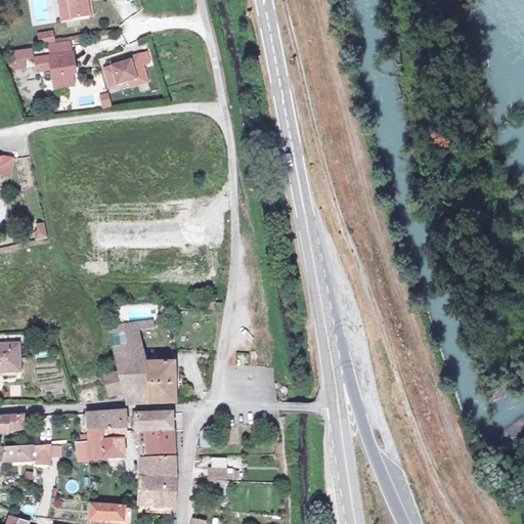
[(69,16),(96,12),(93,0),(76,0),(77,3),(67,5),(69,16)]
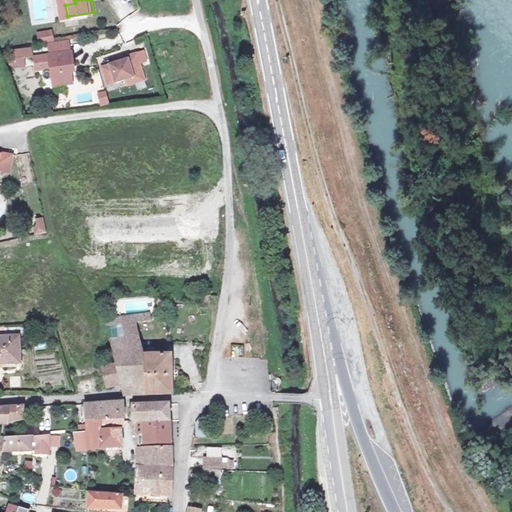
[(37,44),(53,41),(51,29),(35,32),(37,44)]
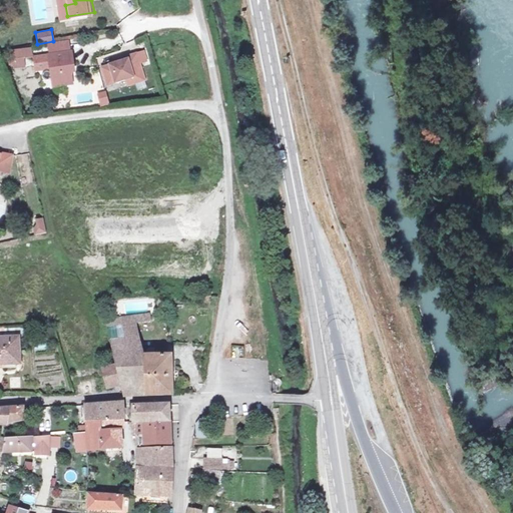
[(54,41),(55,51),(76,48),(75,38),(54,41)]
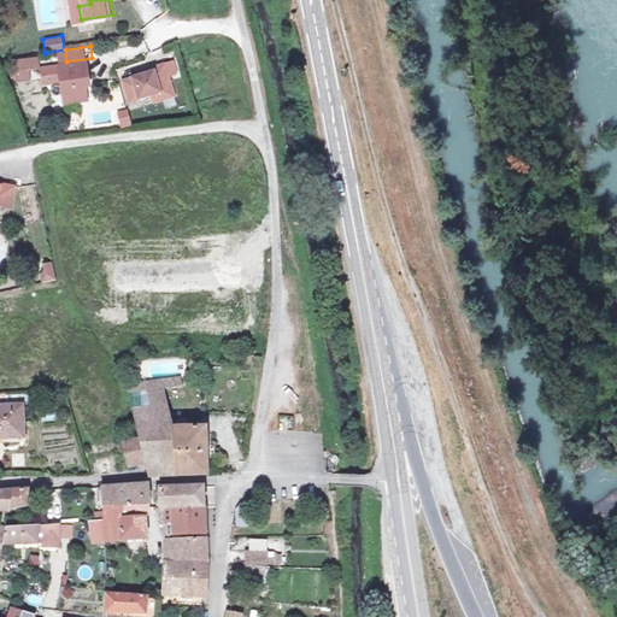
[(92,58),(66,62),(68,74),(70,99),(94,97),(92,82),(90,74),(95,72),(93,58),(92,58)]
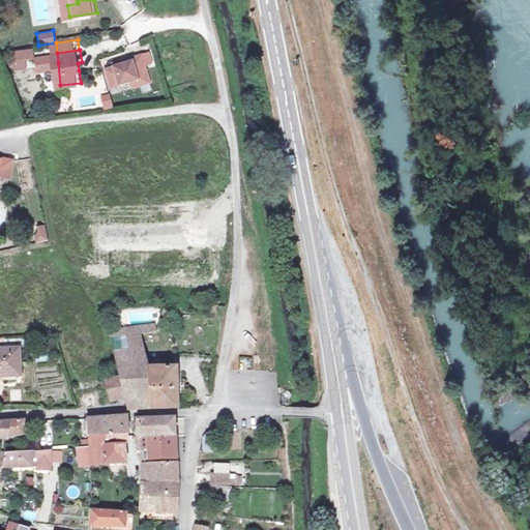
[(48,65),(58,63),(57,53),(47,55),(48,65)]
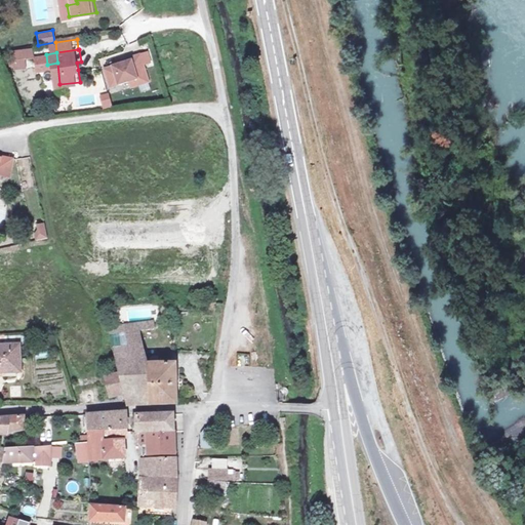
[(150,52),(143,54),(146,64),(153,62),(150,52)]
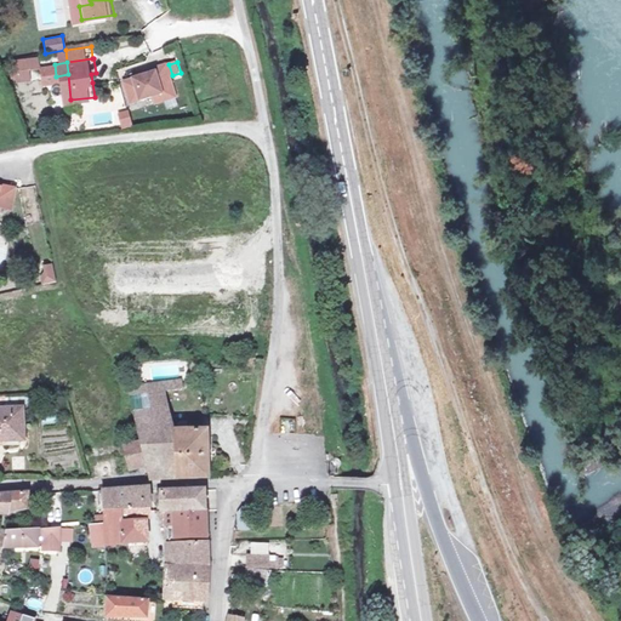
[(159,70),(127,80),(134,102),(155,96),(165,92),(167,100),(178,96),(172,75),(169,64),(158,68),(159,70)]
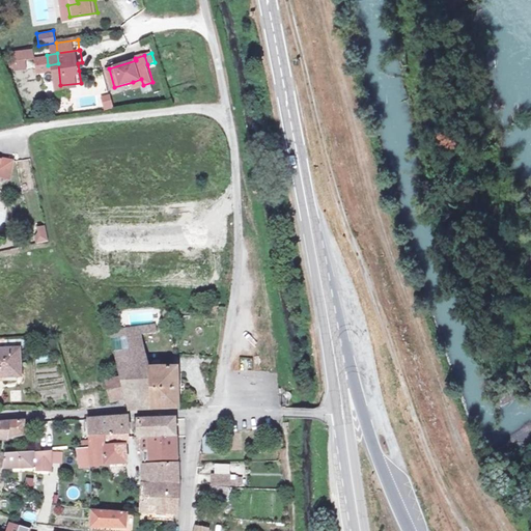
[(20,59),(21,66),(30,64),(29,57),(20,59)]
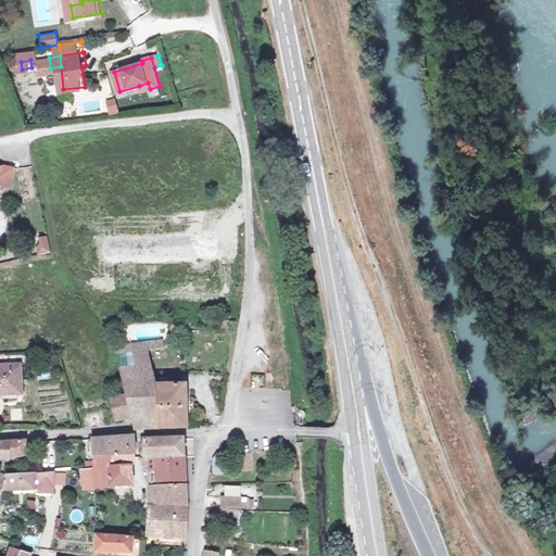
[(148,83),(139,86),(141,92),(150,89),(148,83)]
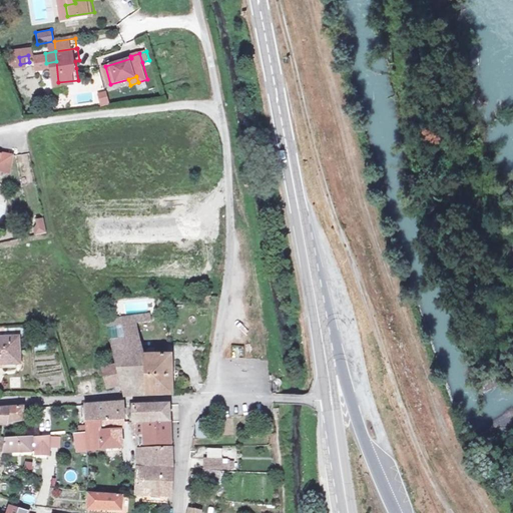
[(104,91),(95,94),(99,108),(109,105),(104,91)]
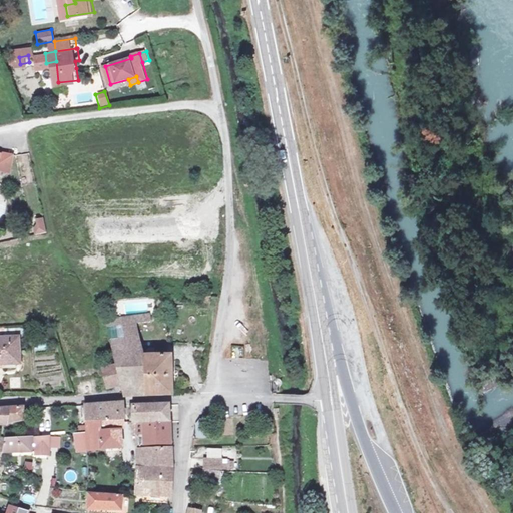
[(0,179),(3,168),(16,171),(19,154),(0,149),(0,179)]
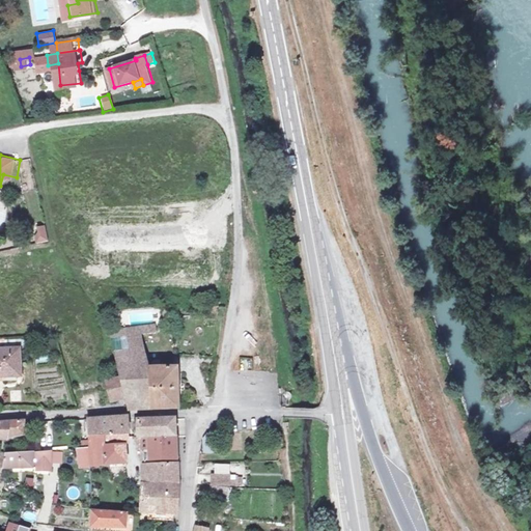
[(36,244),(48,242),(44,225),(33,227),(36,244)]
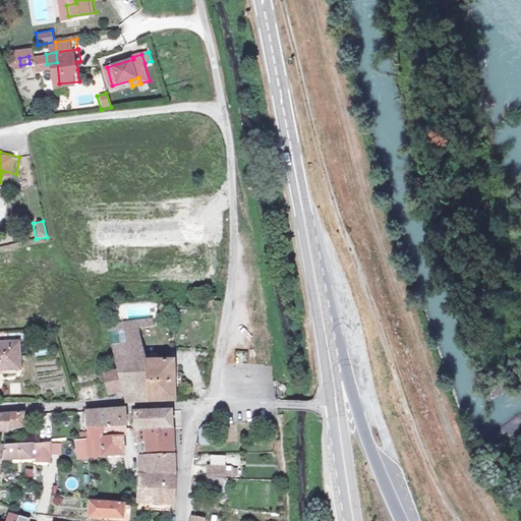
[(175,303),(164,303),(163,316),(175,316),(175,303)]
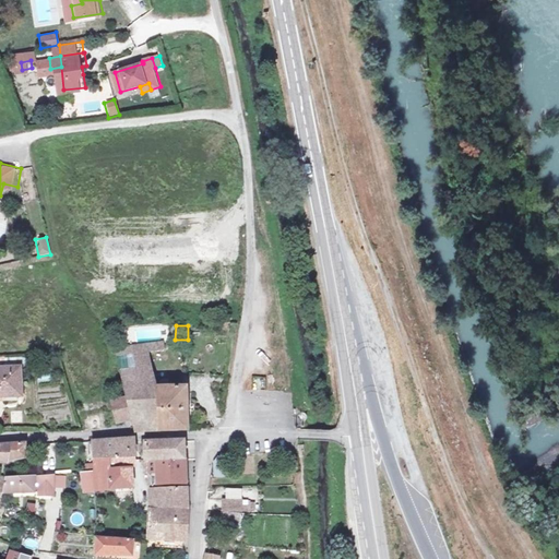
[(115,344),(117,354),(123,354),(123,358),(134,357),(134,363),(143,367),(152,367),(152,355),(164,354),(164,345),(115,344)]
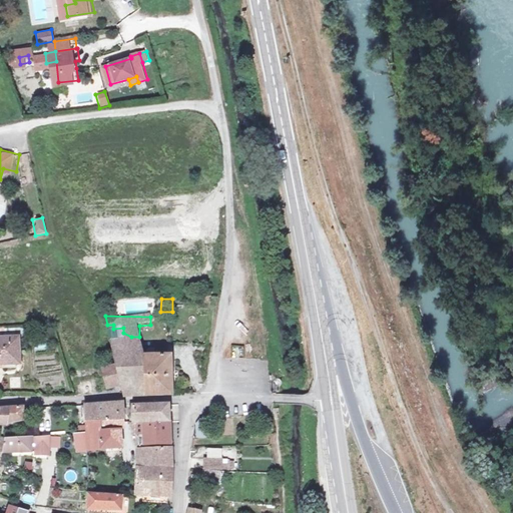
[(125,398),(173,396),(173,357),(141,358),(139,337),(131,337),(123,333),(123,328),(113,329),(113,325),(107,325),(116,359),(122,387),(123,392),(125,398)]
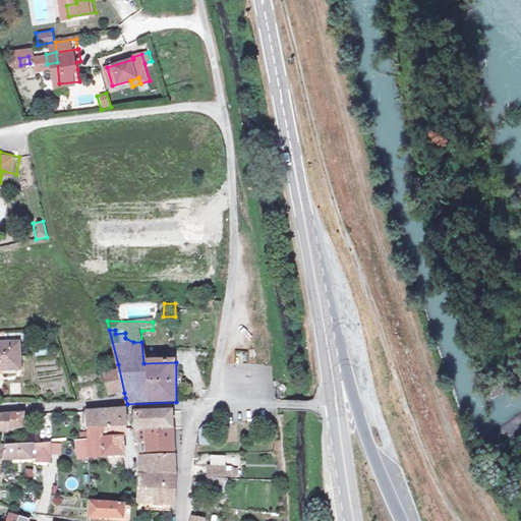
[(0,365),(21,365),(19,340),(0,340),(0,365)]
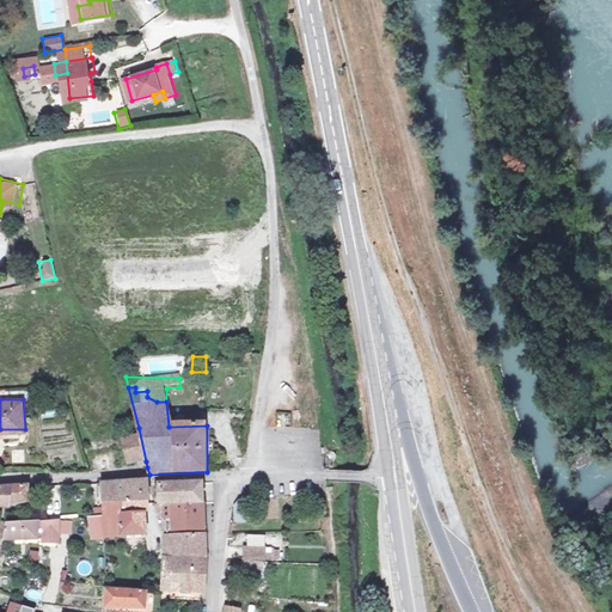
[(139,428),(121,433),(129,465),(146,461),(139,428)]
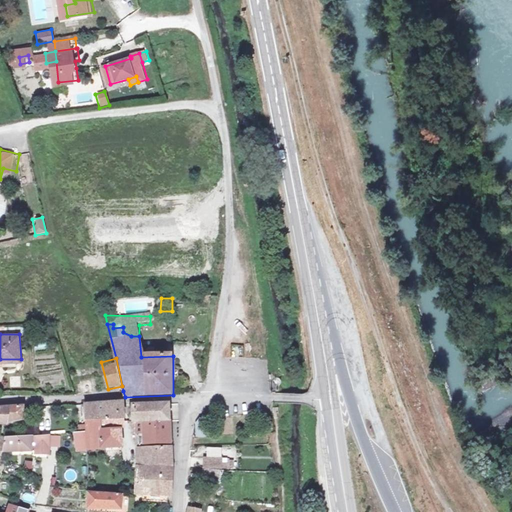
[(120,404),(87,406),(87,424),(121,423),(120,404)]
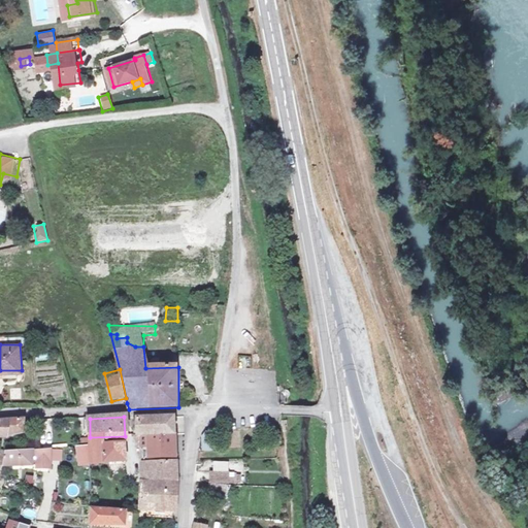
[(39,420),(41,434),(51,433),(48,419),(39,420)]
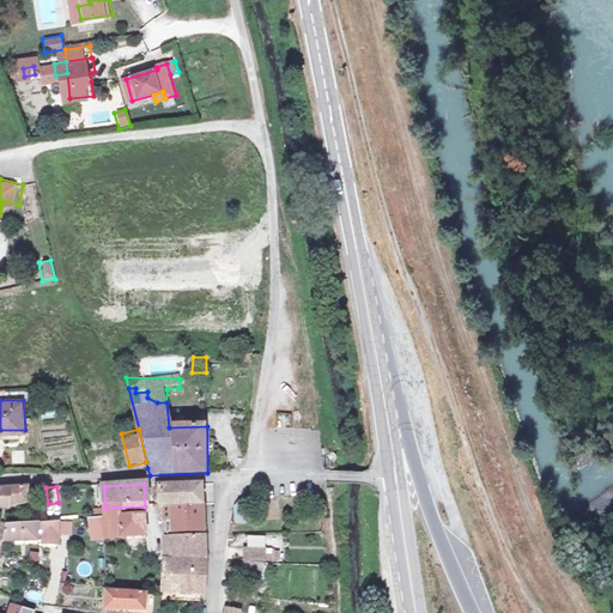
[(205,507),(204,487),(163,489),(163,491),(156,492),(157,504),(163,504),(163,507),(205,507)]
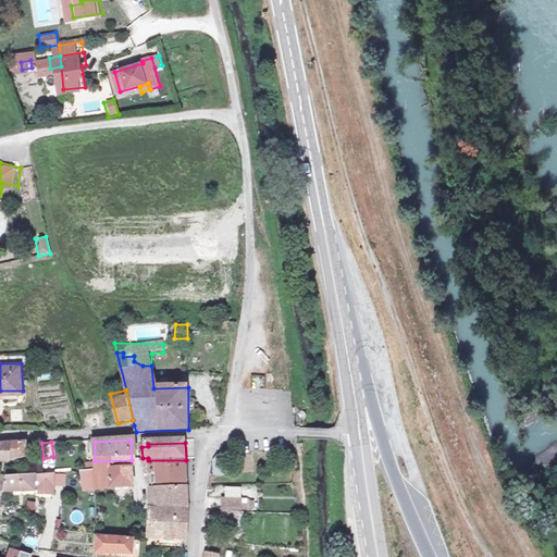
[(0,447),(0,463),(9,466),(9,460),(26,458),(25,446),(0,447)]
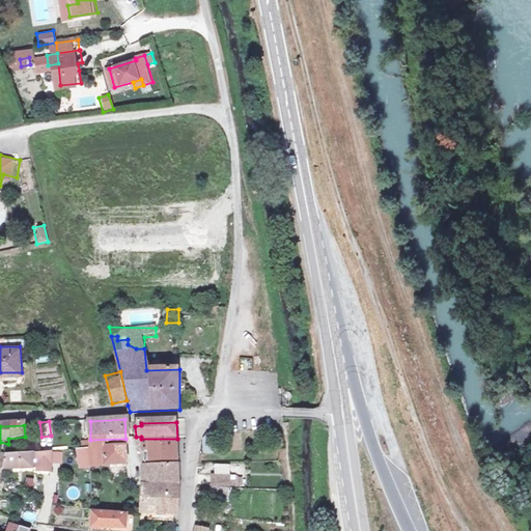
[(216,453),(214,436),(205,439),(205,454),(216,453)]
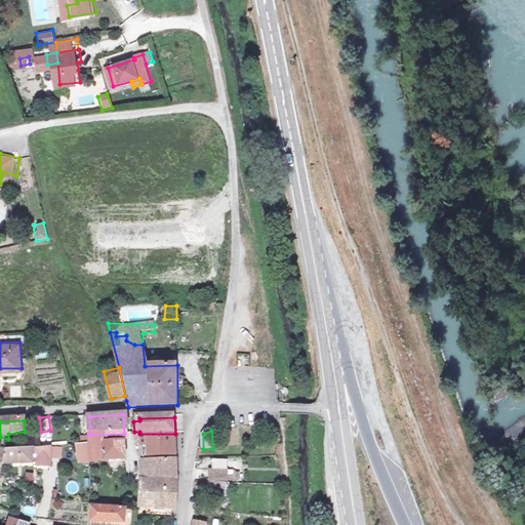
[(89,452),(89,458),(125,460),(124,434),(89,435),(88,435),(89,444),(89,452)]
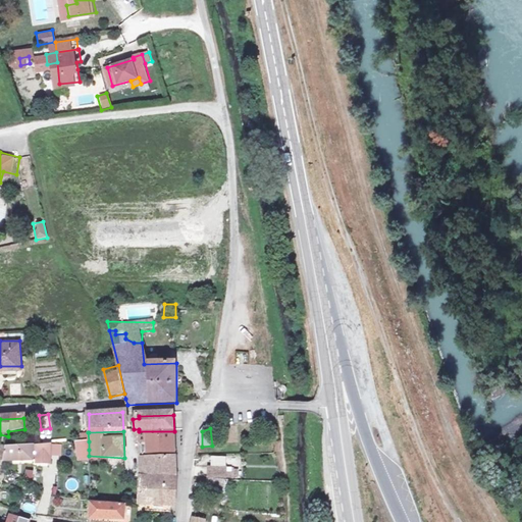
[(174,453),(174,431),(139,431),(139,456),(148,456),(148,453),(174,453)]
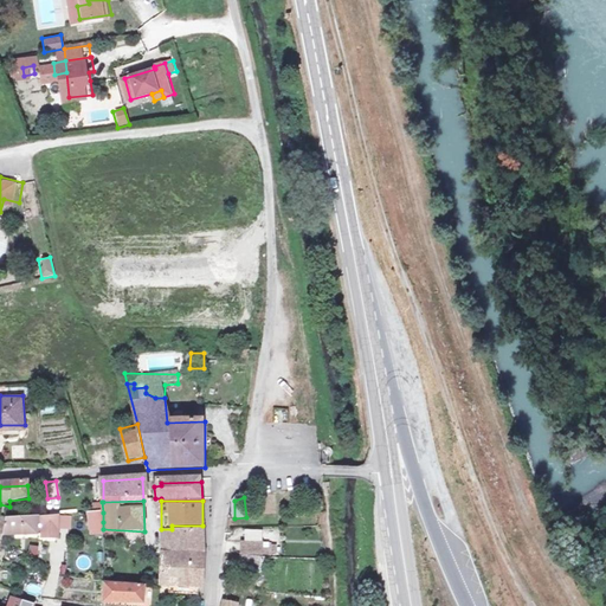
[(103,513),(92,514),(92,522),(103,522),(103,513)]
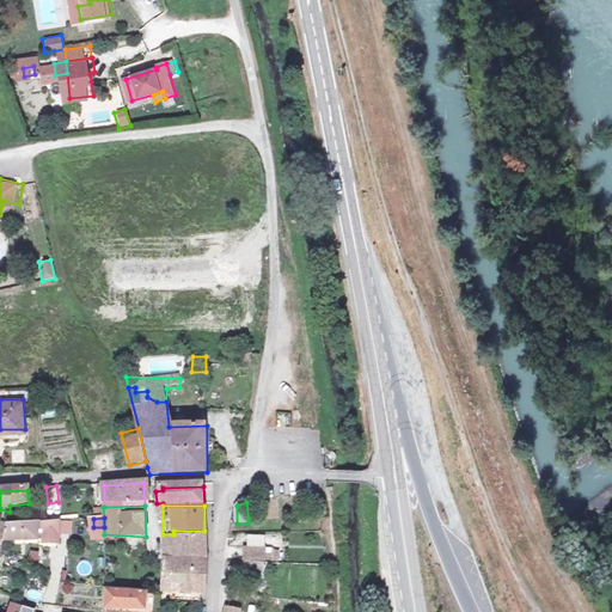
[(8,530),(5,545),(36,544),(36,539),(42,538),(42,546),(57,545),(56,524),(8,530)]
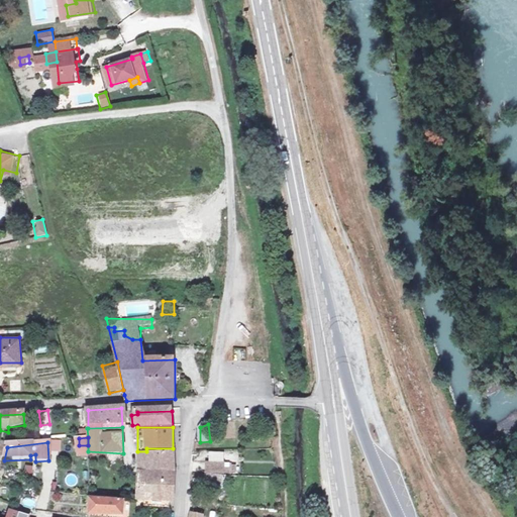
[(174,471),(174,452),(146,451),(137,451),(137,474),(172,475),(172,471),(174,471)]
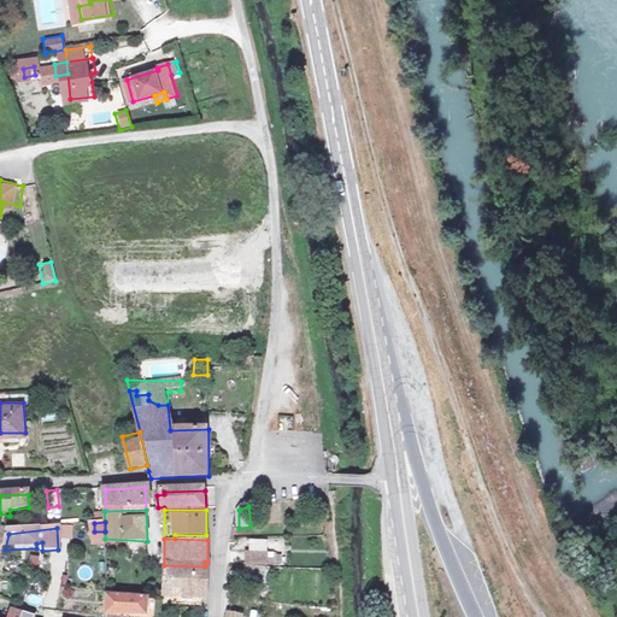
[(128,547),(128,558),(144,557),(142,546),(128,547)]
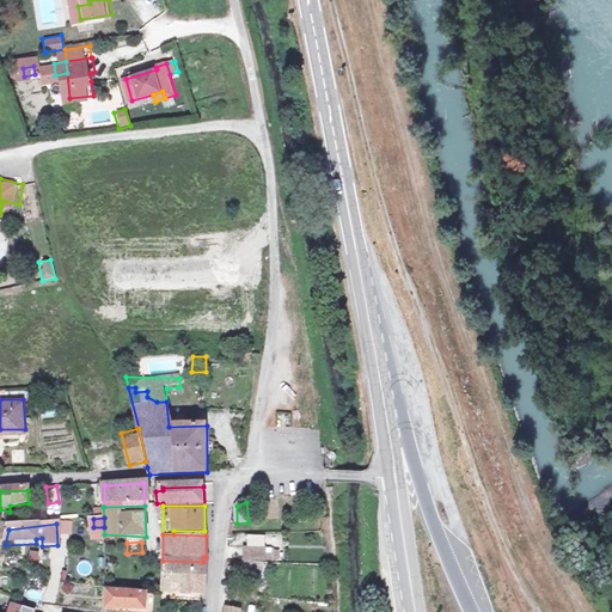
[(270,561),(270,546),(250,546),(249,560),(270,561)]
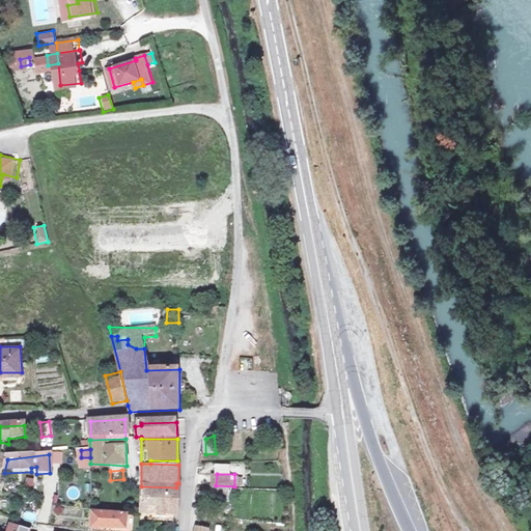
[(242,475),(234,474),(234,486),(246,487),(247,479),(242,479),(242,475)]
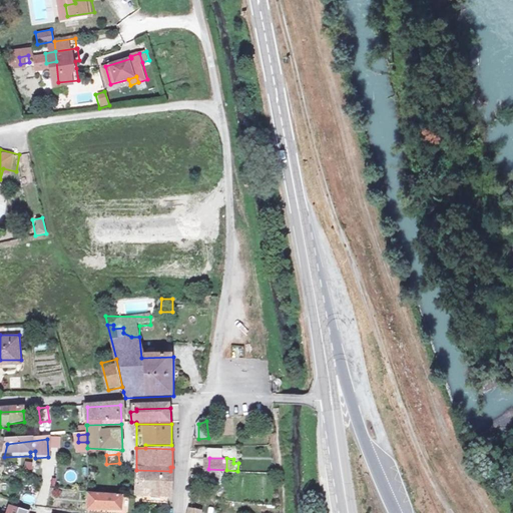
[(31,470),(31,462),(23,462),(23,470),(31,470)]
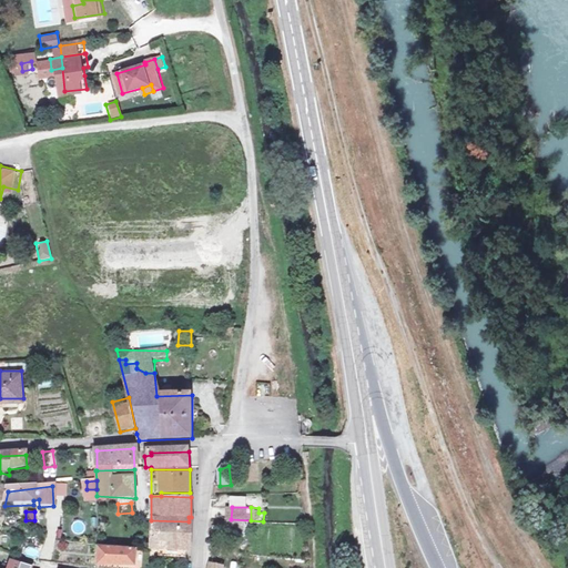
[(189,551),(189,521),(151,520),(152,549),(189,551)]
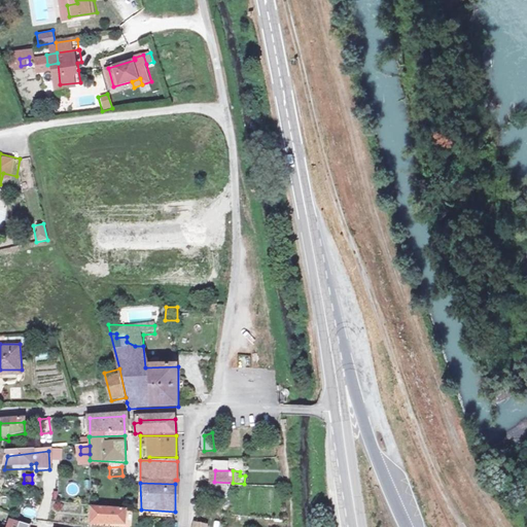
[(209,494),(229,499),(233,485),(213,485),(209,494)]
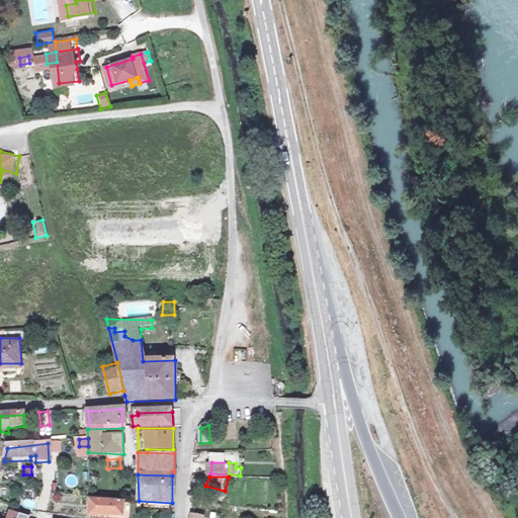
[(123,517),(124,502),(91,500),(90,515),(123,517)]
